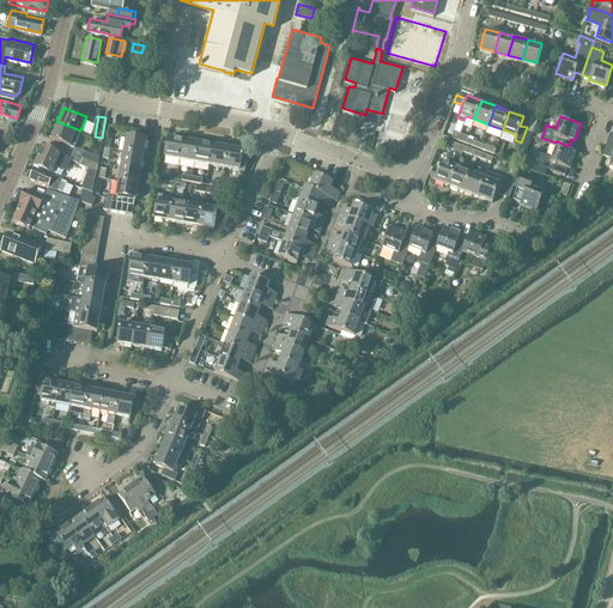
[(74,145),(80,131),(56,121),(54,127),(55,127),(52,137),(74,145)]
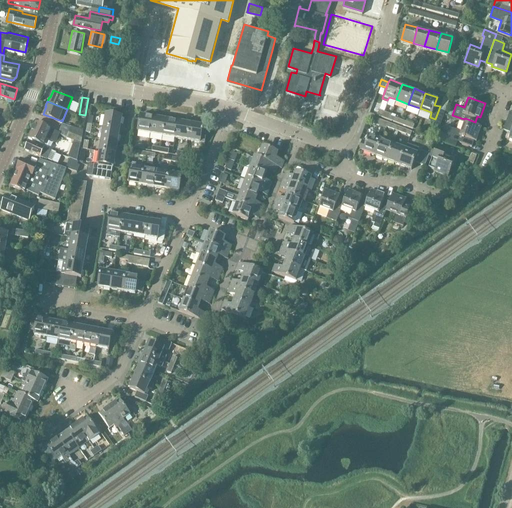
[(440,106),(435,119),(440,121),(445,107),(440,105),(440,106)]
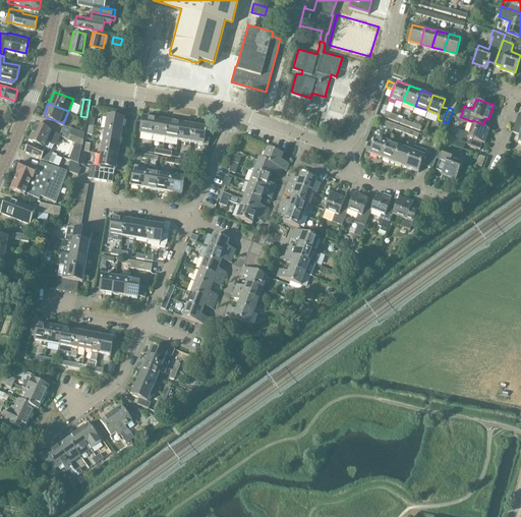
[(396,119),(398,115),(398,113),(386,109),(384,114),(396,119)]
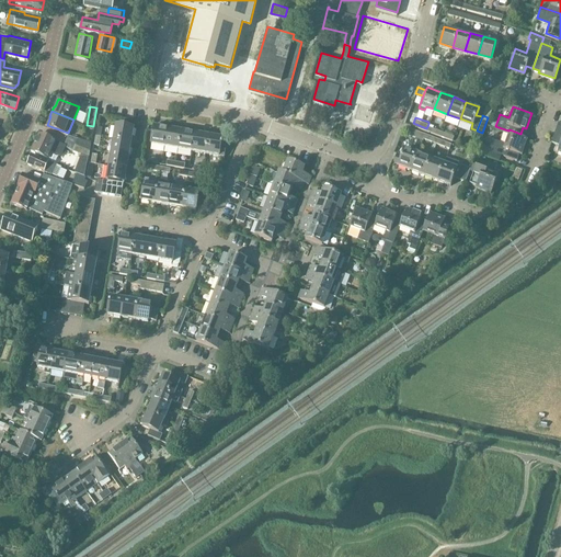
[(114,135),(132,138),(134,125),(116,122),(114,135)]
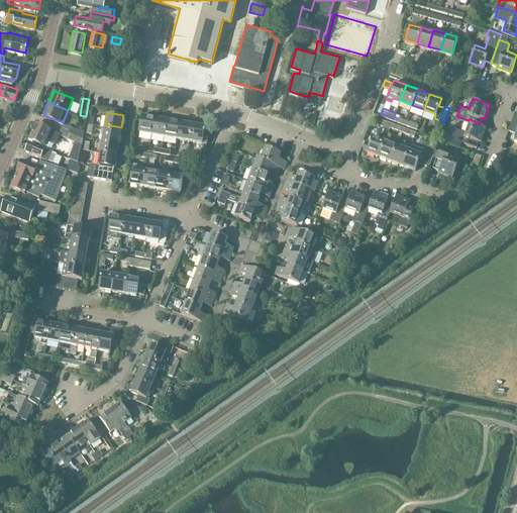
[(151,132),(154,115),(141,113),(139,129),(151,132)]
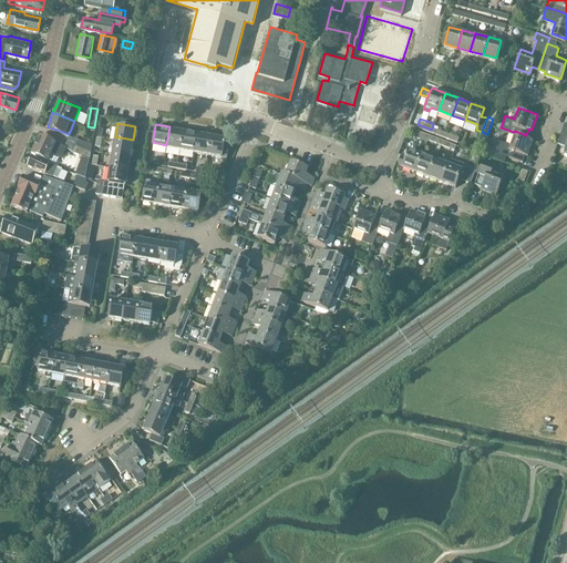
[(444,135),(446,130),(433,125),(431,130),(444,135)]
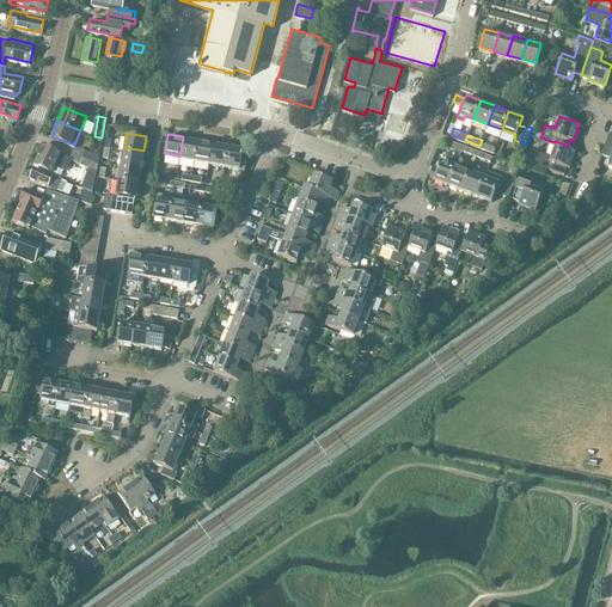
[(195,159),(199,139),(183,136),(179,157),(195,159)]
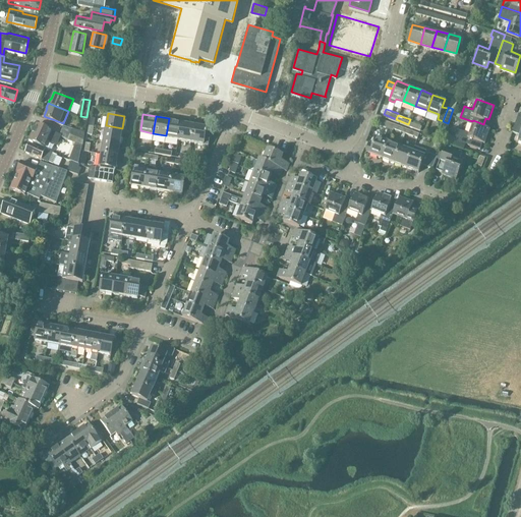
[(394,126),(395,122),(383,117),(381,123),(393,128),(393,126),(394,126)]
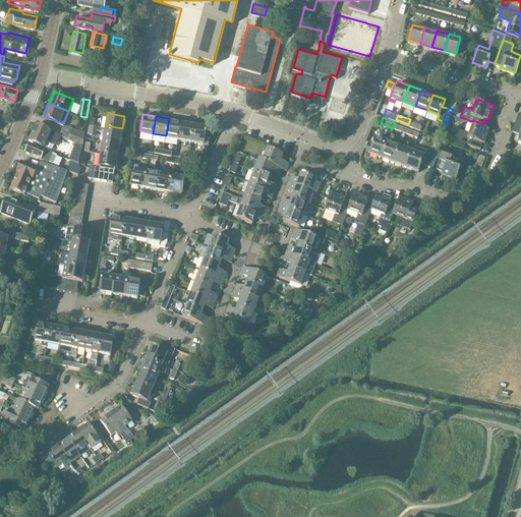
[(178,137),(181,121),(169,118),(166,135),(178,137)]
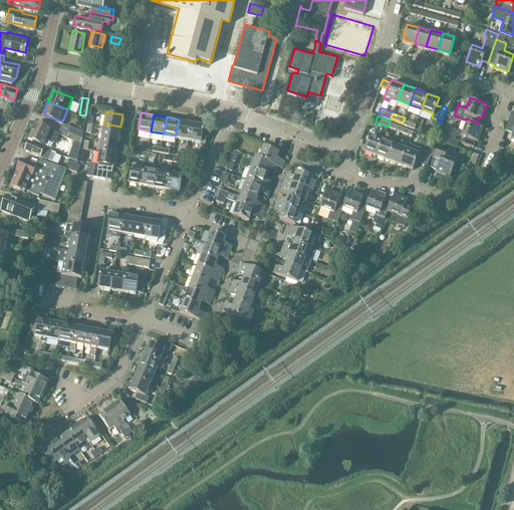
[(405,117),(403,122),(414,126),(416,122),(405,117)]
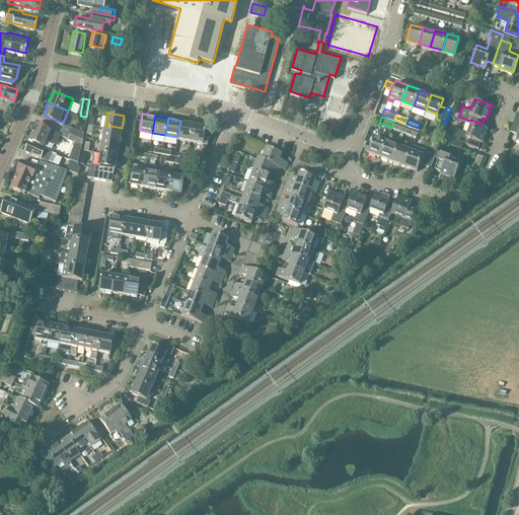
[(489,126),(482,124),(471,120),(470,121),(467,131),(455,127),(453,135),(443,132),(441,138),(462,145),(463,141),(478,146),(480,139),(483,140),(489,126)]
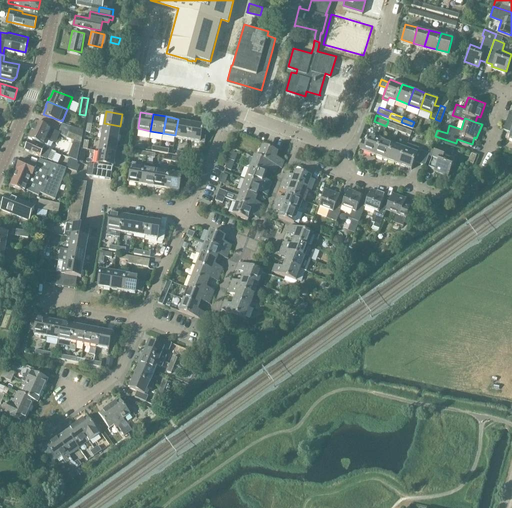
[(36,119),(28,135),(38,139),(44,142),(45,138),(46,136),(54,139),(56,138),(56,137),(60,130),(36,119)]
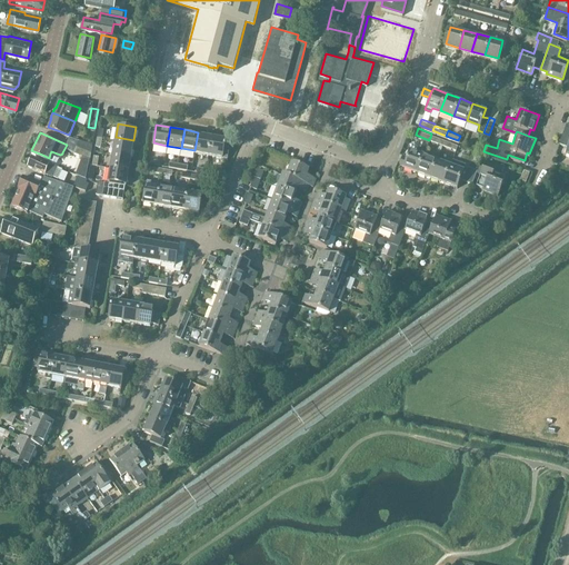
[(209,152),(212,135),(198,132),(195,150),(209,152)]
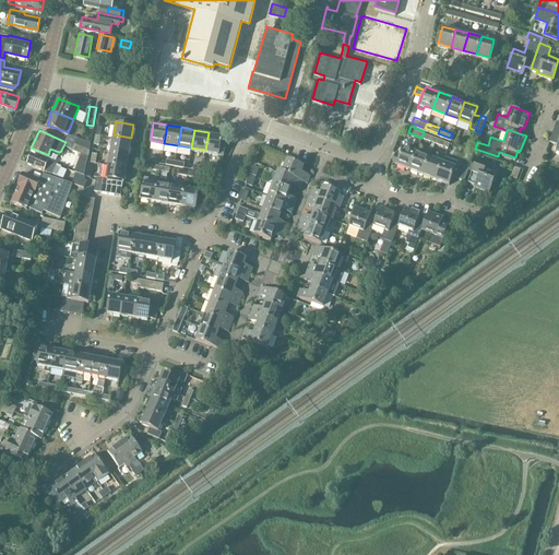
[(435,140),(437,137),(424,131),(423,136),(435,140)]
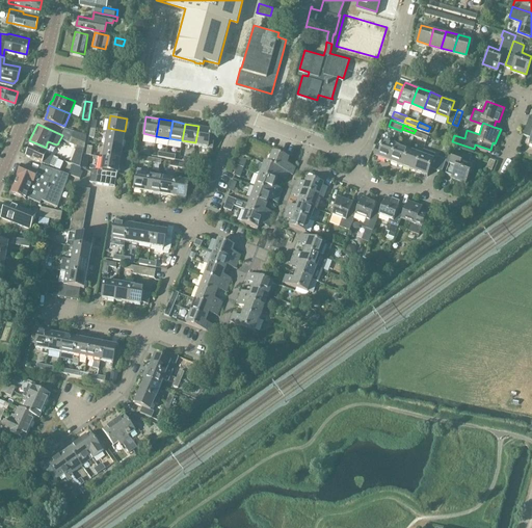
[(198,126),(195,142),(213,146),(214,135),(210,134),(211,128),(198,126)]
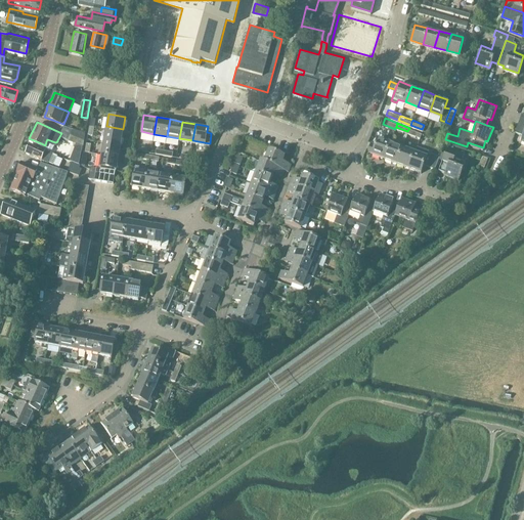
[(75,136),(83,141),(85,131),(73,126),(71,134),(75,136)]
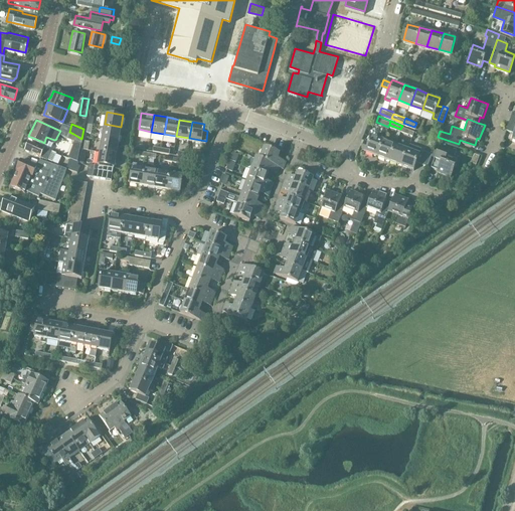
[(119,140),(121,127),(105,124),(102,137),(119,140)]
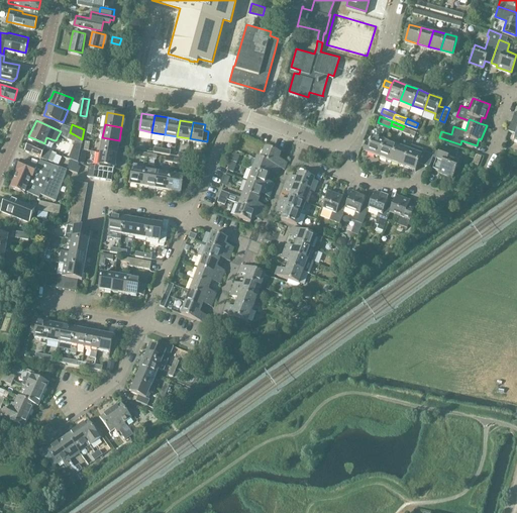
[(404,126),(402,129),(414,134),(415,130),(404,126)]
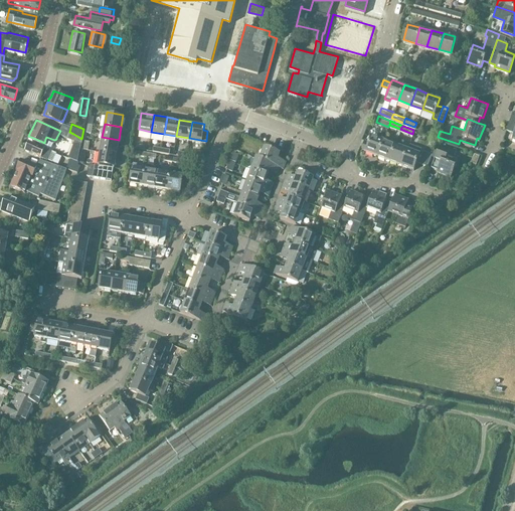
[(73,134),(69,132),(67,136),(81,141),(81,139),(73,134)]
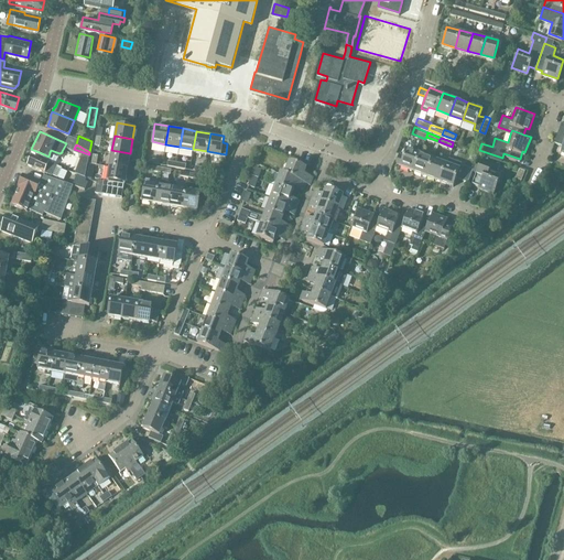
[(400,152),(397,161),(401,162),(401,163),(414,169),(420,152),(422,147),(416,146),(414,150),(407,147),(404,153),(400,152)]
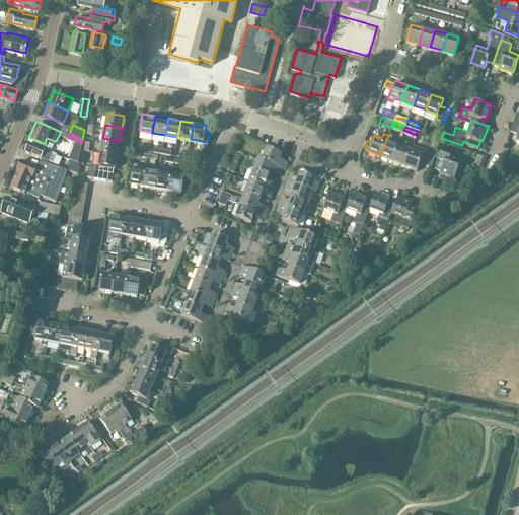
[(24,149),(39,155),(40,154),(47,157),(48,157),(52,158),(56,150),(51,149),(52,148),(44,145),(28,138),(24,149)]
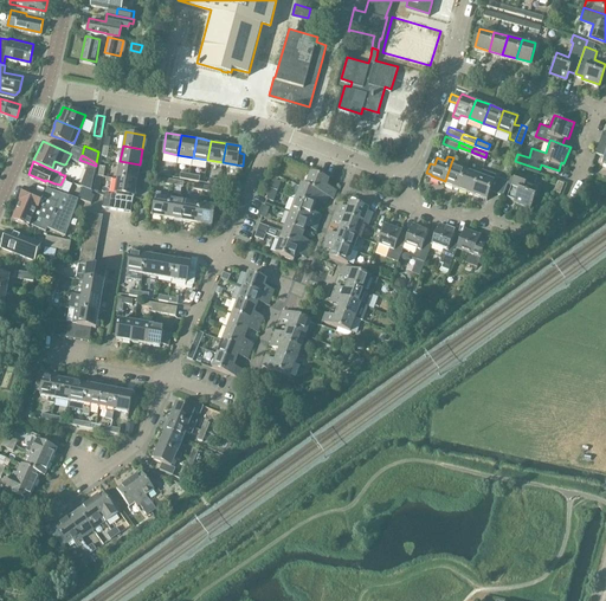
[(137,179),(140,165),(120,161),(117,175),(137,179)]
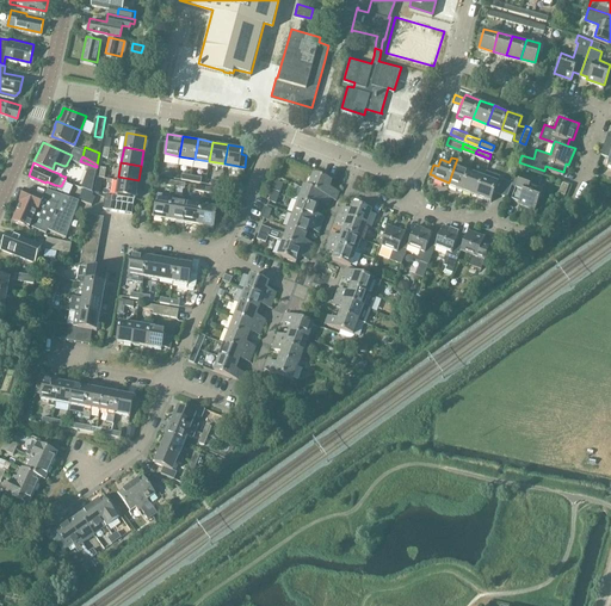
[(463,187),(469,169),(455,165),(449,183),(463,187)]
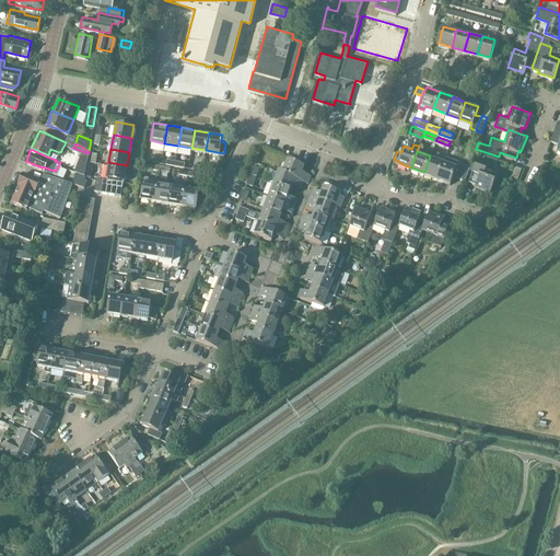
[(443,161),(436,177),(450,182),(453,174),(464,178),(469,165),(458,161),(458,159),(445,154),(443,161)]
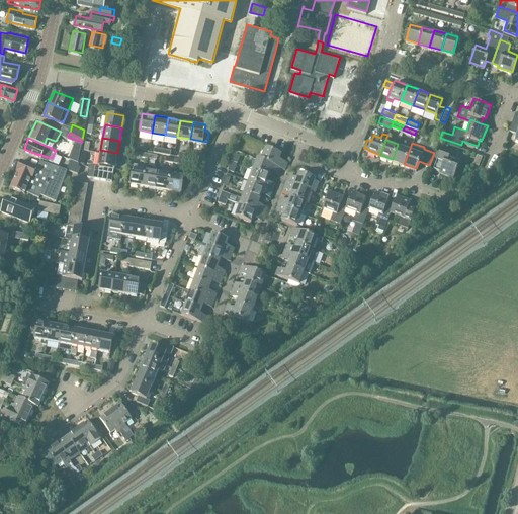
[(404,164),(410,149),(398,144),(393,159),(404,164)]
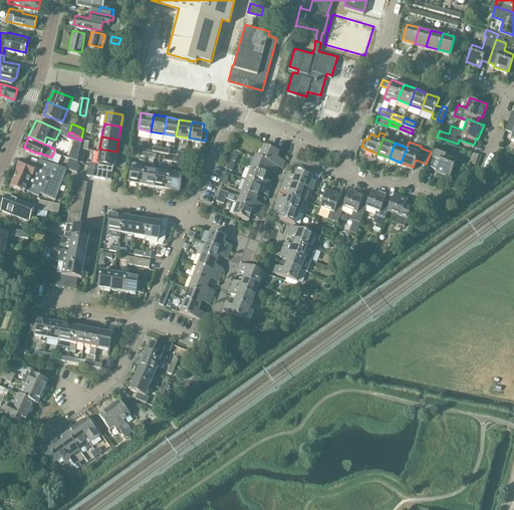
[(439,143),(430,165),(437,168),(436,170),(450,175),(456,159),(455,158),(456,156),(447,152),(449,147),(439,143)]
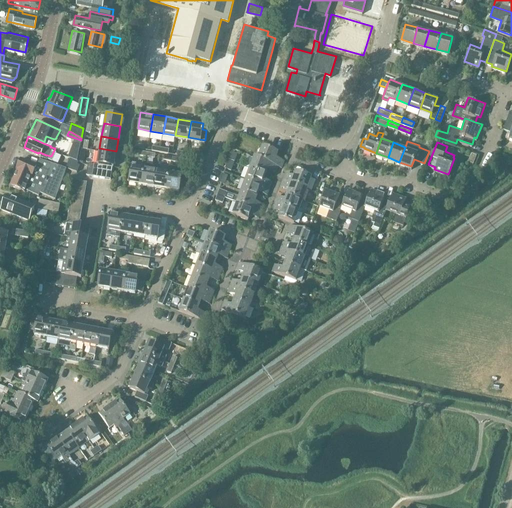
[(255,154),(278,163),(281,165),(284,158),(276,155),(278,150),(263,144),(259,155),(255,153),(255,154)]
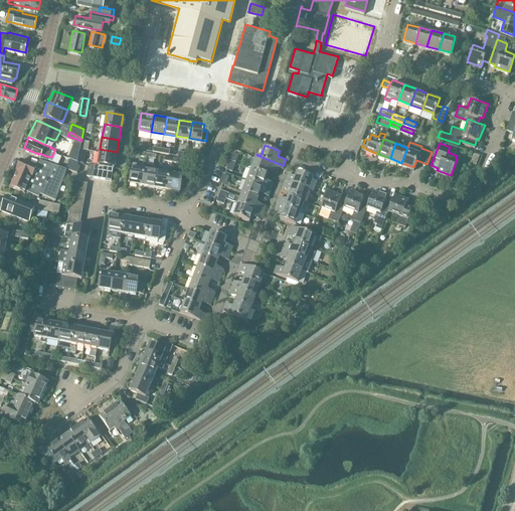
[(187,148),(186,155),(200,157),(201,150),(187,148)]
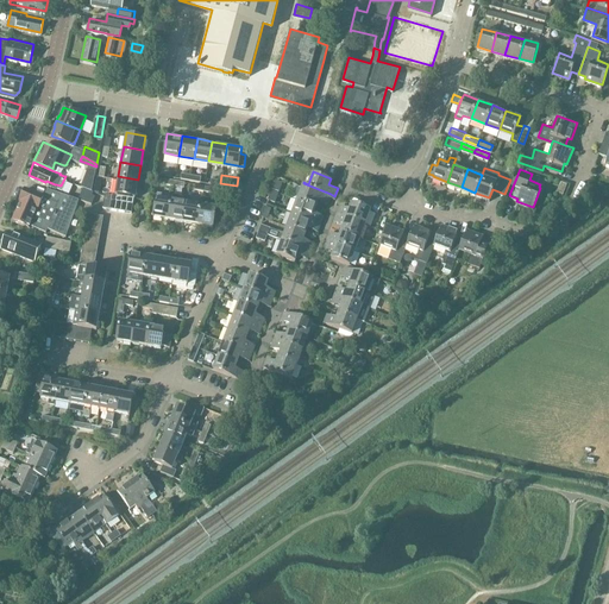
[(112,192),(110,206),(117,207),(119,193),(126,194),(135,195),(138,180),(118,176),(115,190),(112,190),(112,192)]
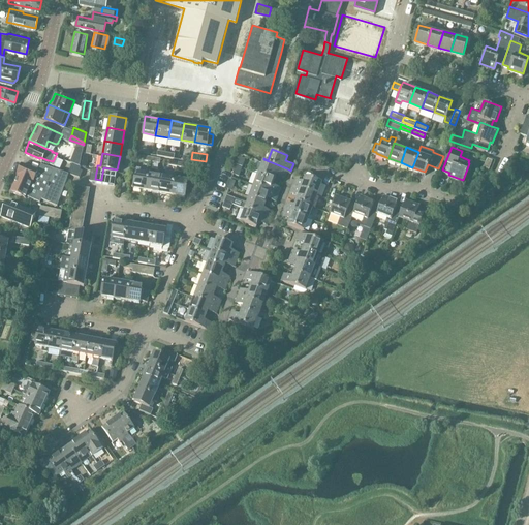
[(284,175),(287,168),(263,159),(259,172),(275,178),(277,172),(284,175)]
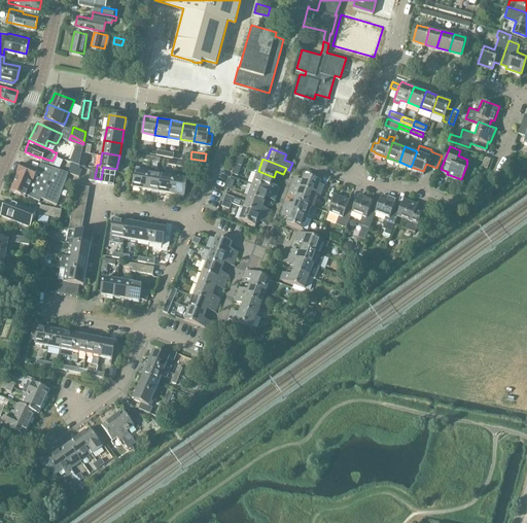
[(68,171),(79,174),(82,168),(79,167),(80,164),(72,160),(68,171)]
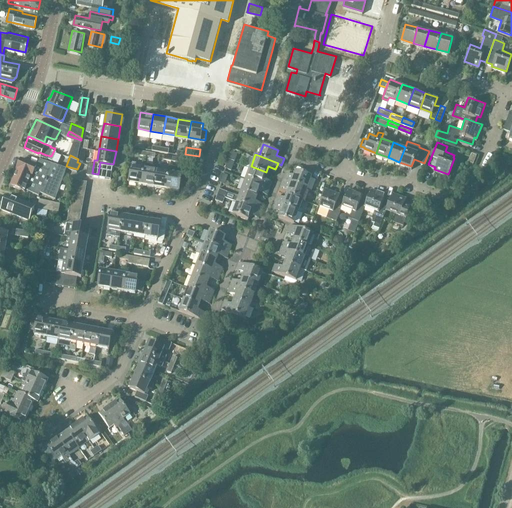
[(55,197),(59,186),(66,166),(39,157),(37,163),(21,156),(10,183),(24,189),(25,187),(39,193),(40,190),(55,197)]
